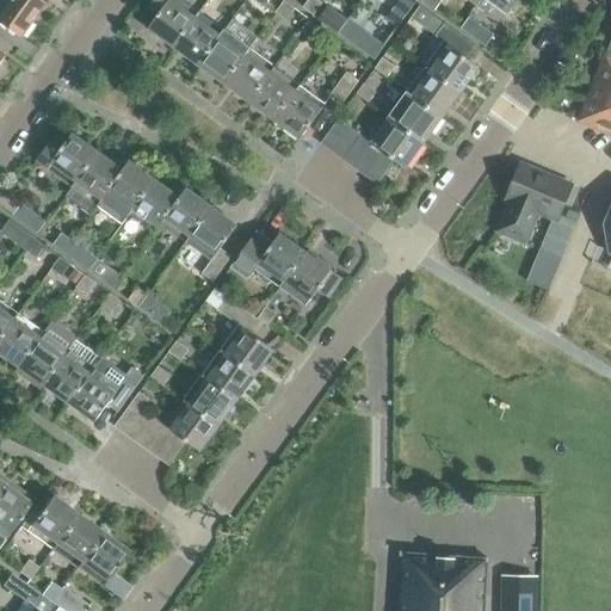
[(14,0),(0,19),(0,23),(20,39),(47,5),(38,0),(14,0)]
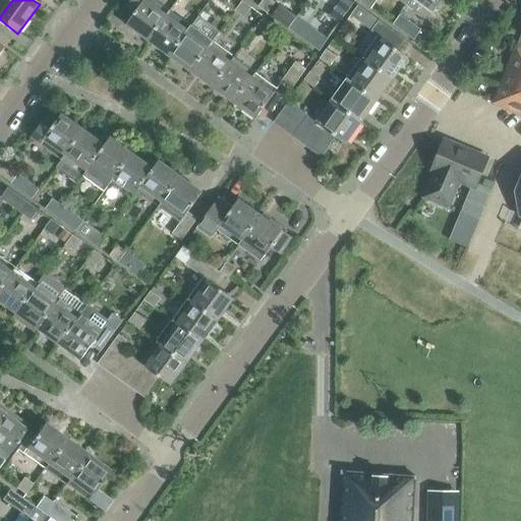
[(130,0),(124,8),(132,14),(126,23),(148,40),(170,9),(157,0),(130,0)]
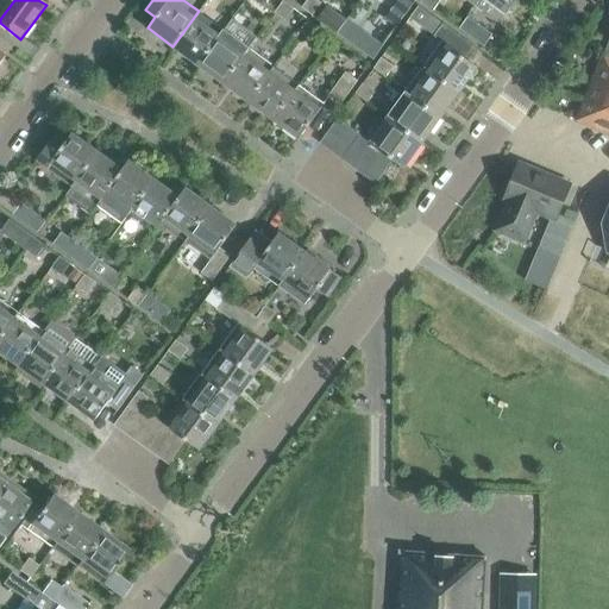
[(312,17),(313,16),(321,4),(316,0),(307,0),(301,8),(312,17)]
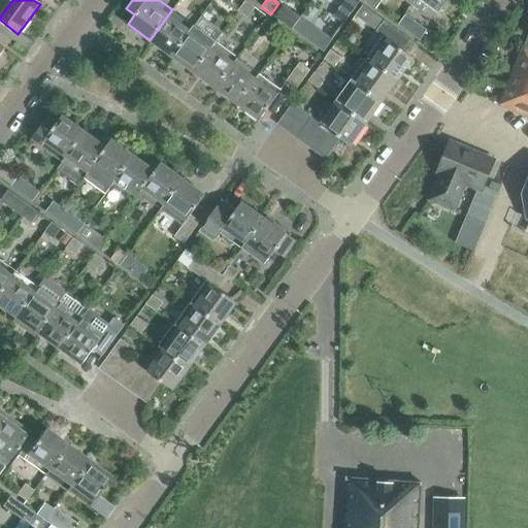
[(343,25),(361,0),(344,0),(332,17),(343,25)]
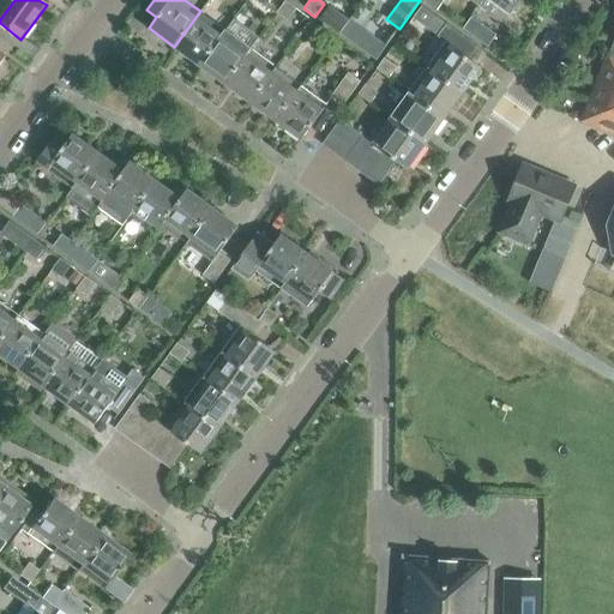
[(444,0),(426,0),(425,1),(437,11),(444,0)]
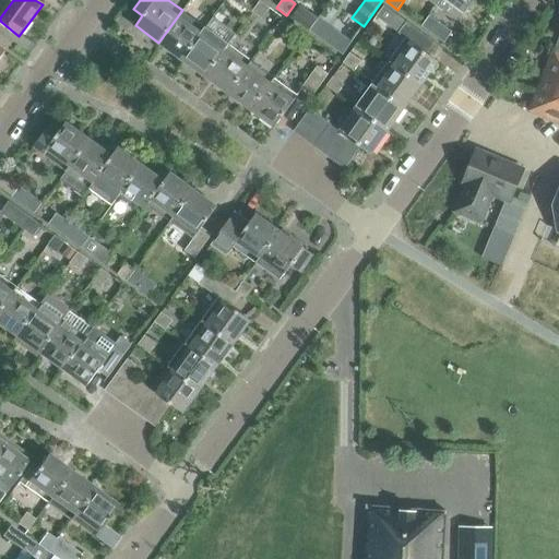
[(475,0),(439,0),(436,6),(445,12),(451,4),(465,14),(475,0)]
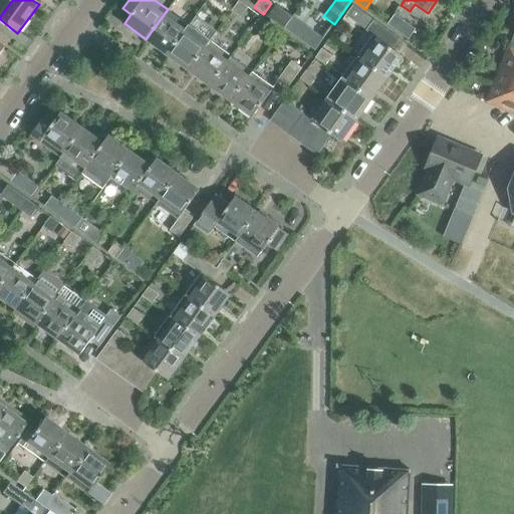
[(241,18),(248,7),(239,1),(232,11),(241,18)]
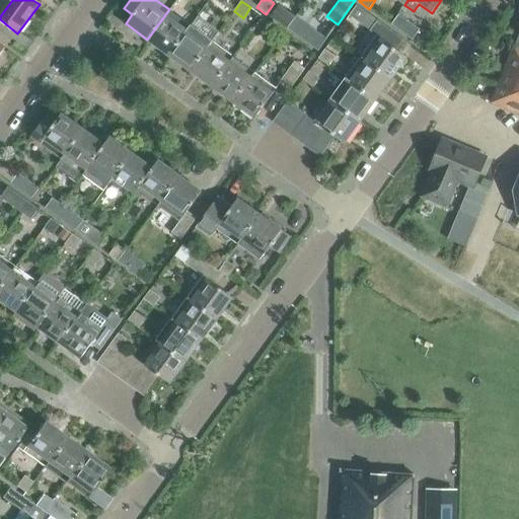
[(403,39),(357,5),(349,15),(376,34),(361,57),(390,78),(406,56),(396,49),(403,39)]
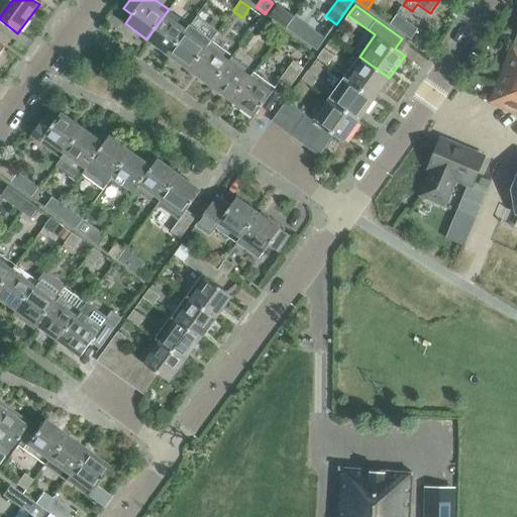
[(279,7),(271,17),(277,22),(286,28),(294,18),(279,7)]
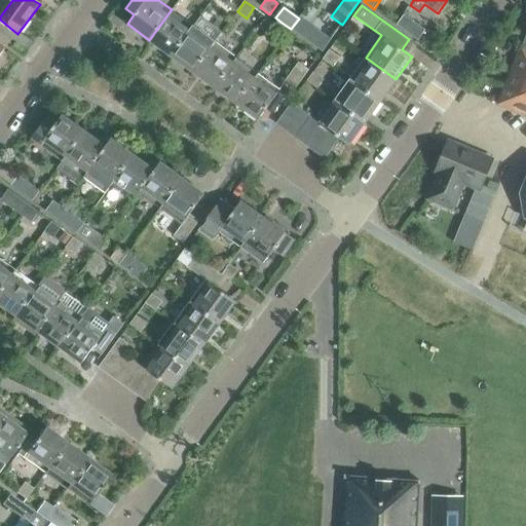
[(193,25),(172,9),(149,40),(171,55),(193,25)]
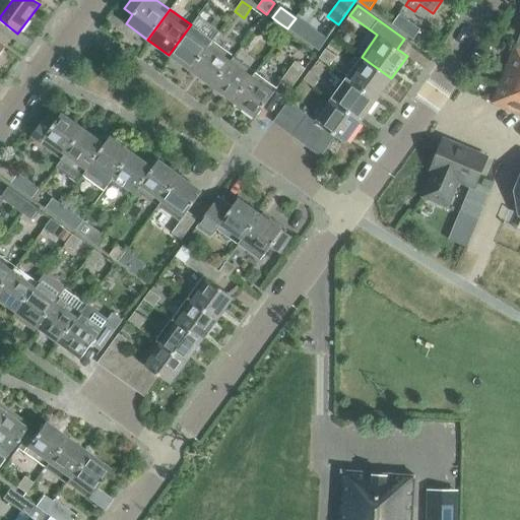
[(392,25),(413,41),(420,29),(399,14),(392,25)]
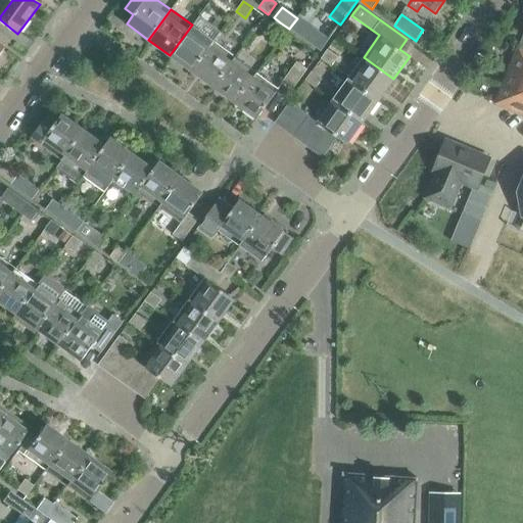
[(267,34),(274,24),(265,16),(257,28),(267,34)]
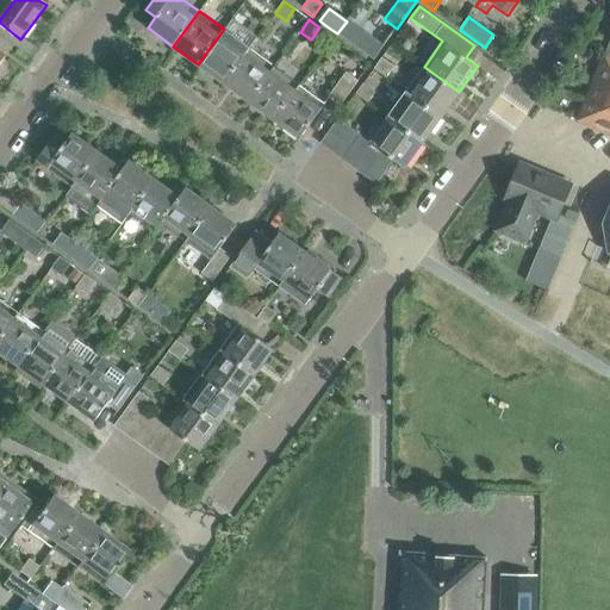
[(223,83),(249,48),(224,29),(198,64),(223,83)]
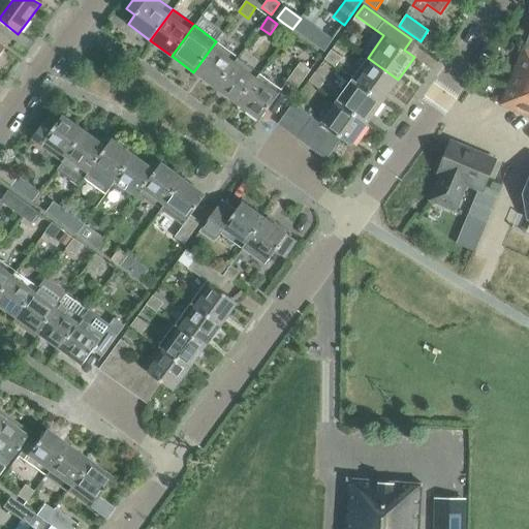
[(528,38),(525,48),(524,47),(516,68),(507,87),(500,104),(527,116),(528,117),(528,38)]
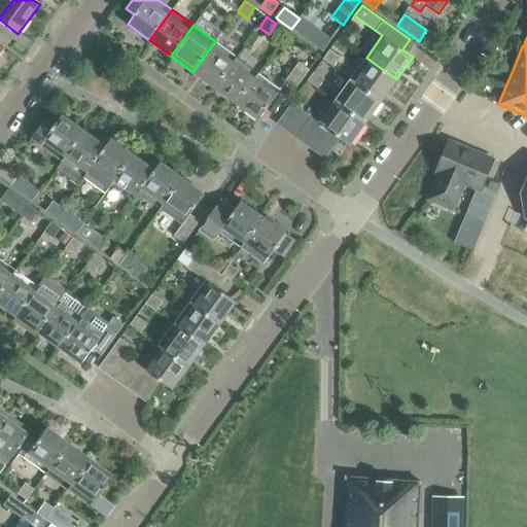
[(192,72),(214,88),(238,57),(215,41),(192,72)]
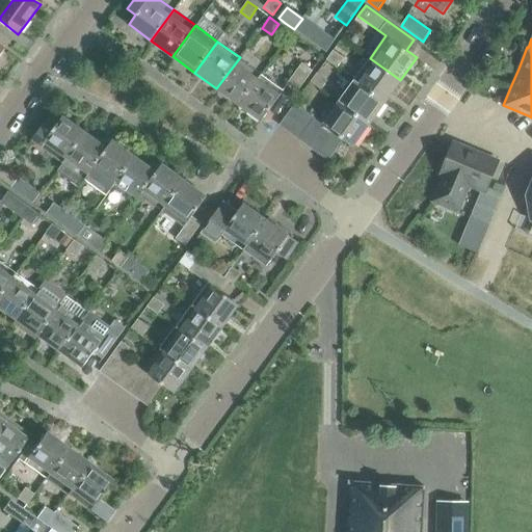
[(337,69),(344,58),(334,51),(326,60),(337,69)]
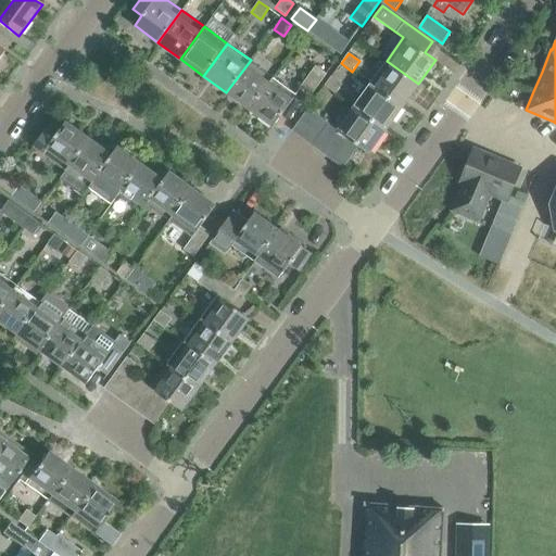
[(274,77),(251,60),(226,92),(250,110),(274,77)]
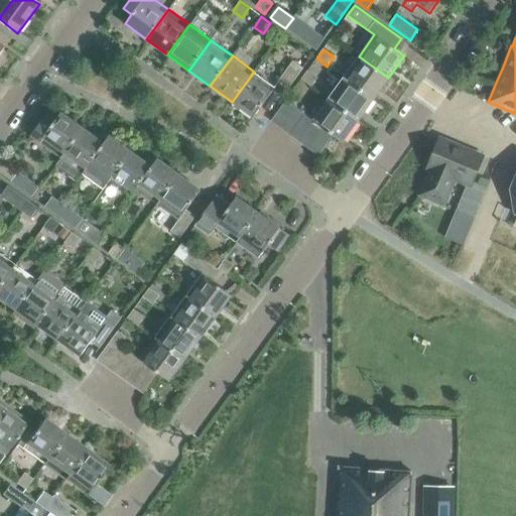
[(373,99),(388,78),(359,56),(344,78),(373,99)]
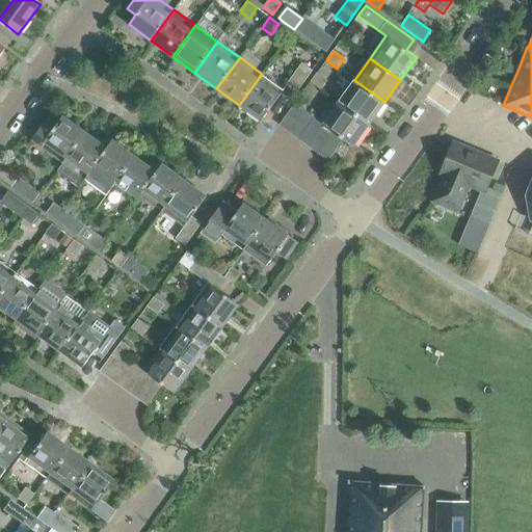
[(296,92),(313,71),(302,63),(286,85),(296,92)]
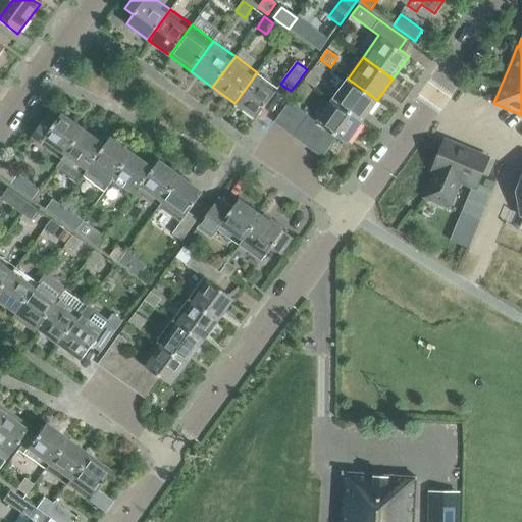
[(315,89),(322,79),(311,71),(304,81),(315,89)]
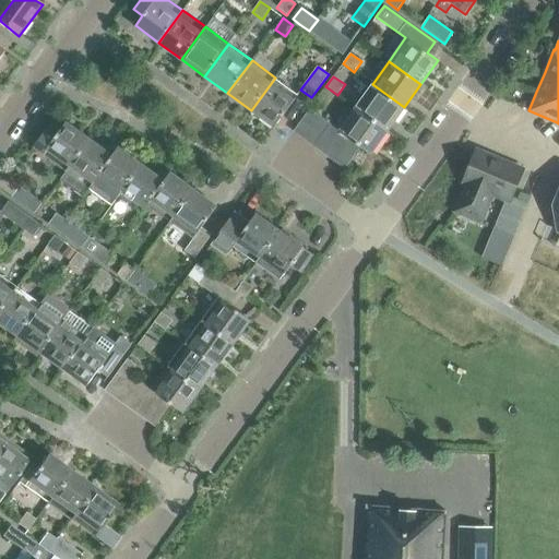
[(275,78),(251,110),(275,128),(299,95),(275,78)]
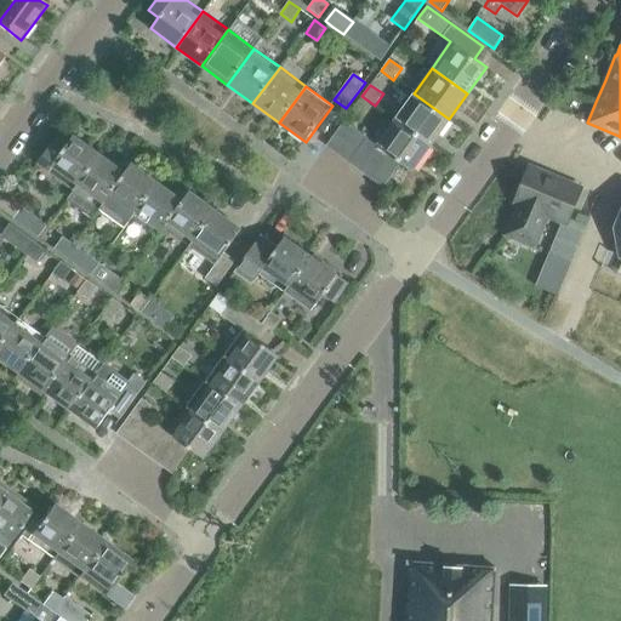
[(431,144),(449,119),(414,93),(394,119),(431,144)]
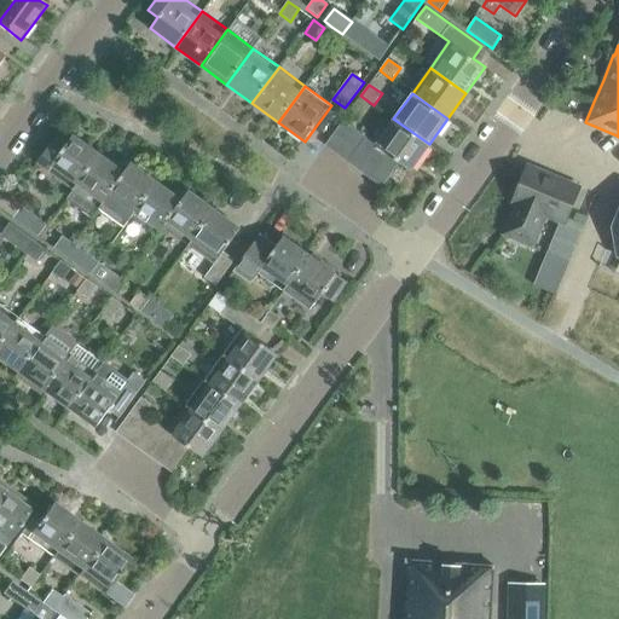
[(411,171),(429,144),(393,119),(375,144),(376,145),(388,154),(400,162),(411,171)]
